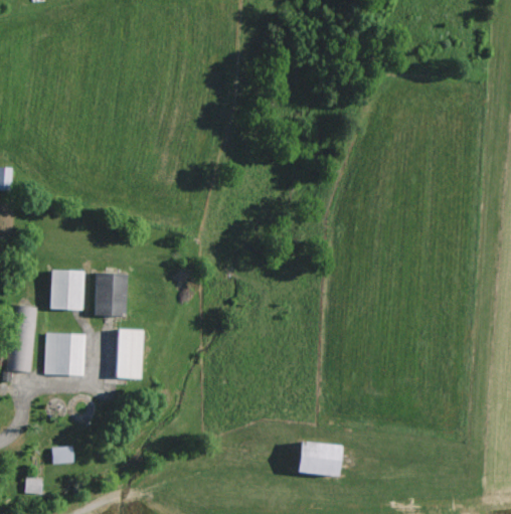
[(0,189),(11,190),(11,168),(0,167),(0,189)]
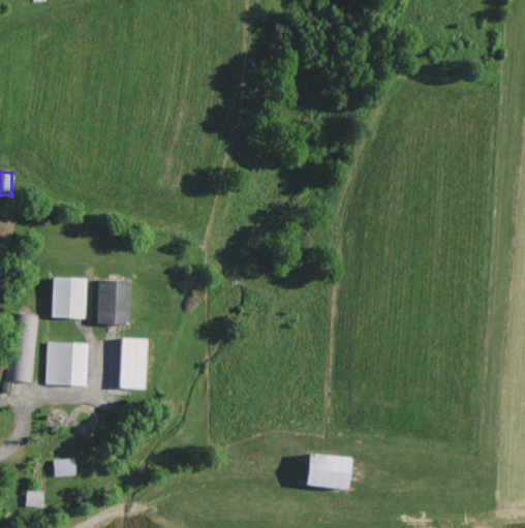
[(87,279),(54,277),(52,317),(86,318),(87,279)]
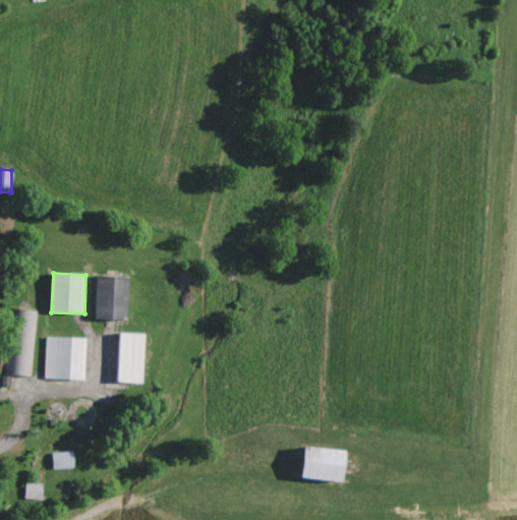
[(97,319),(128,320),(129,277),(98,276),(97,319)]
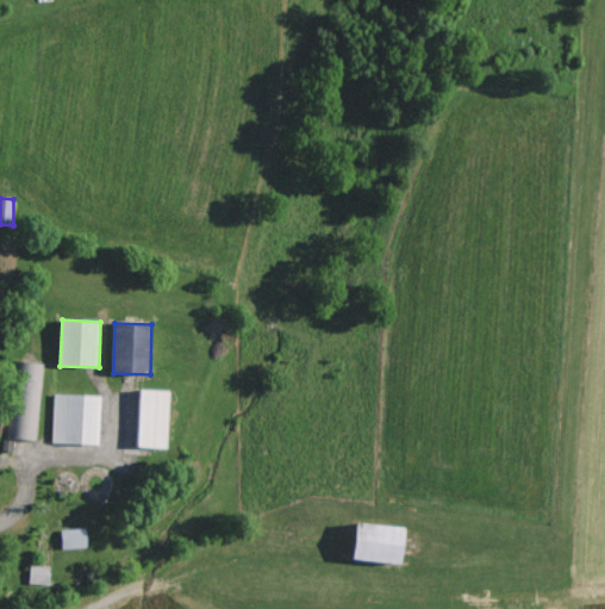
[(170,391),(141,390),(138,448),(168,449),(170,391)]
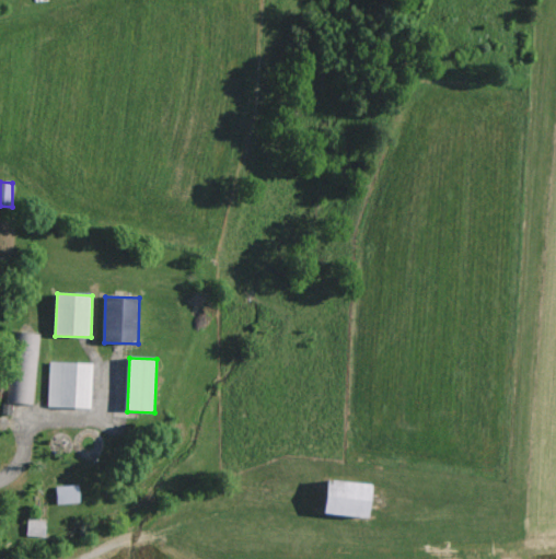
[(92,409),(93,364),(50,362),(49,407),(92,409)]
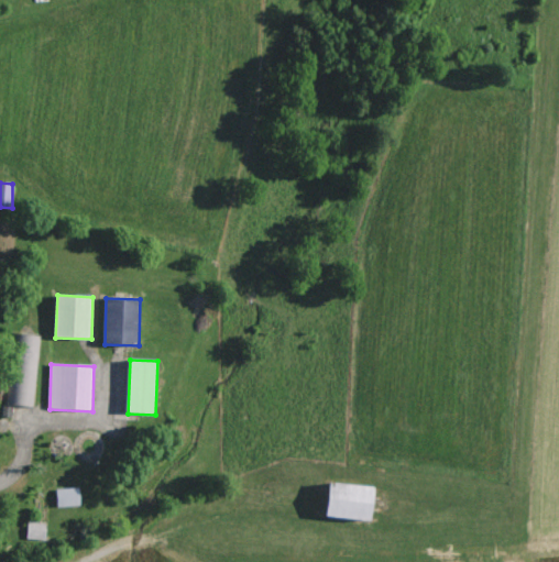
[(59,507),(81,505),(79,487),(57,489),(59,507)]
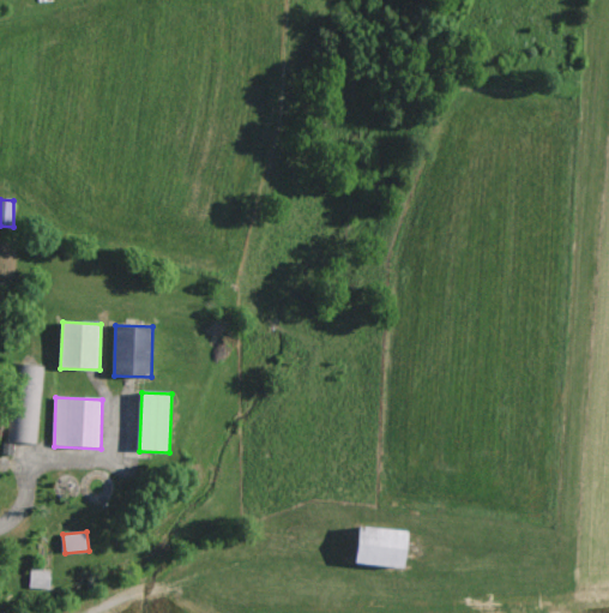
[(357,564),(401,568),(403,540),(368,538),(367,563),(357,562),(357,564)]
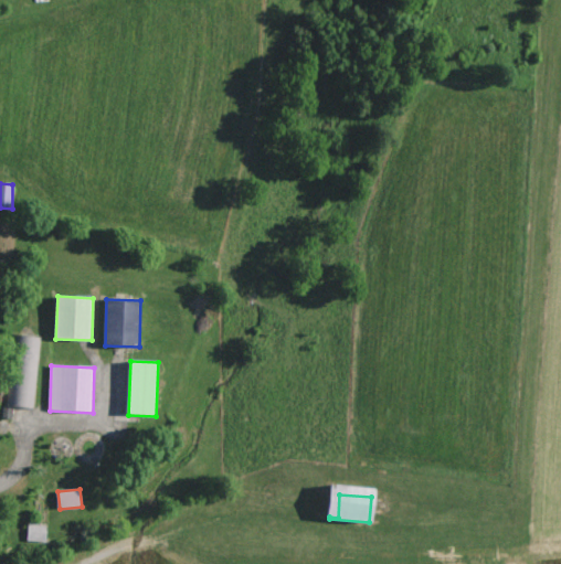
[(46,524),(30,524),(29,541),(46,541),(46,524)]
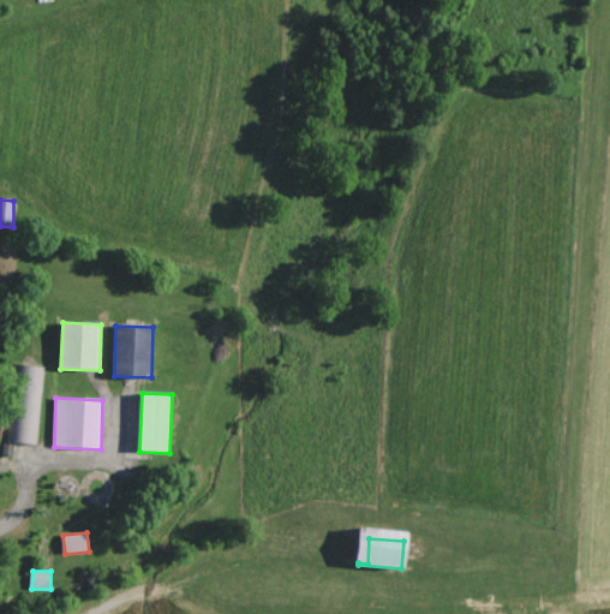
All buildings are outlined.
